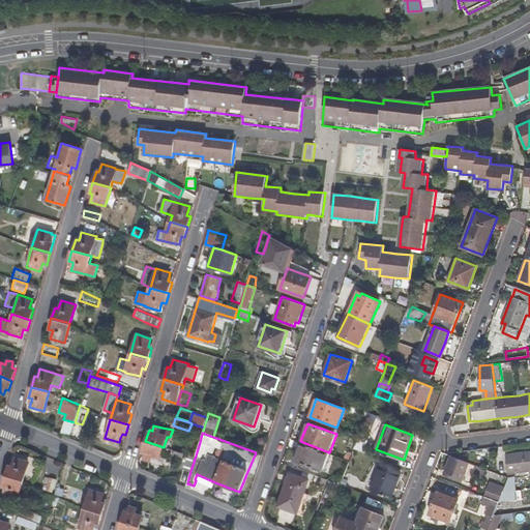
[(164,447),(145,441),(142,452),(145,453),(143,459),(165,465),(166,459),(159,457),(164,447)]
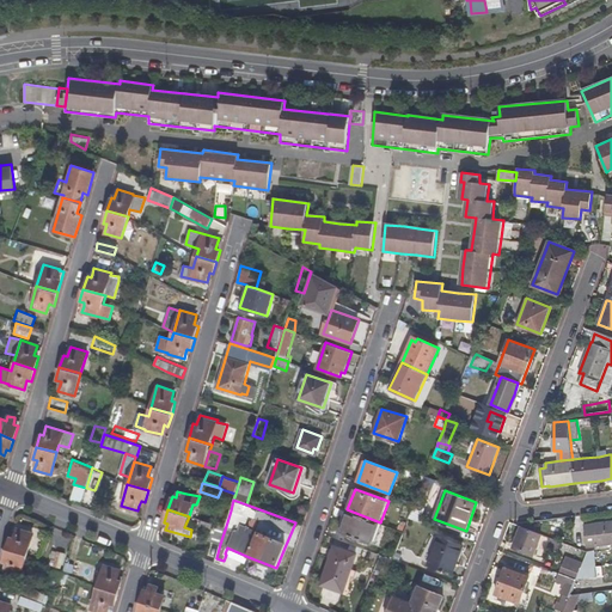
[(380,522),(347,509),(340,531),(373,544),(380,522)]
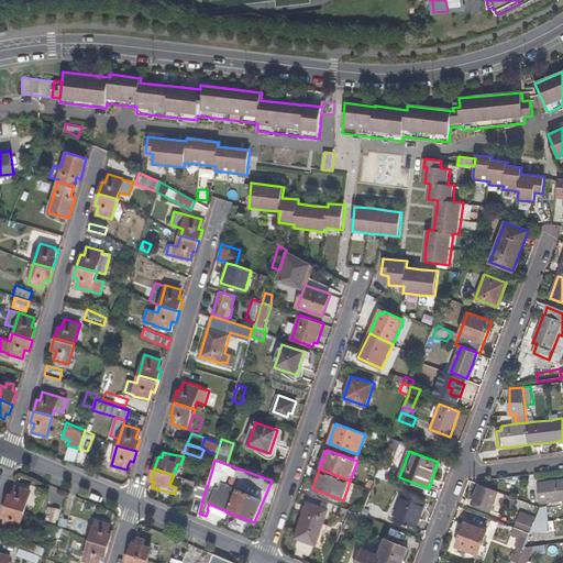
[(184,485),(194,488),(190,496),(202,500),(208,484),(186,477),(184,485)]
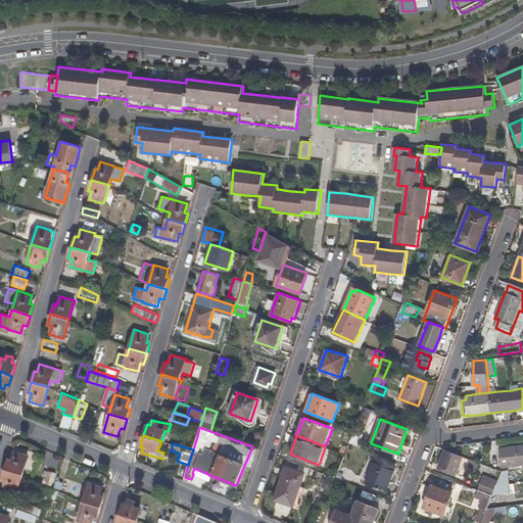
[(522,444),(500,448),(502,467),(522,464),(522,444)]
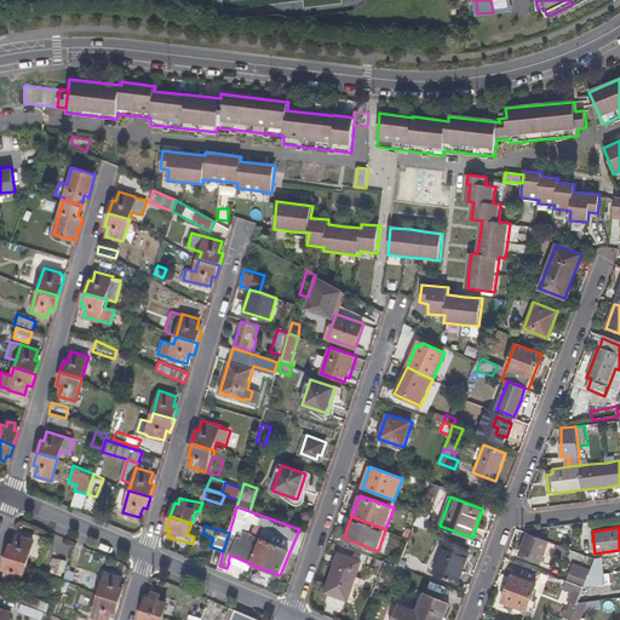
[(550,540),(528,532),(520,555),(541,563),(550,540)]
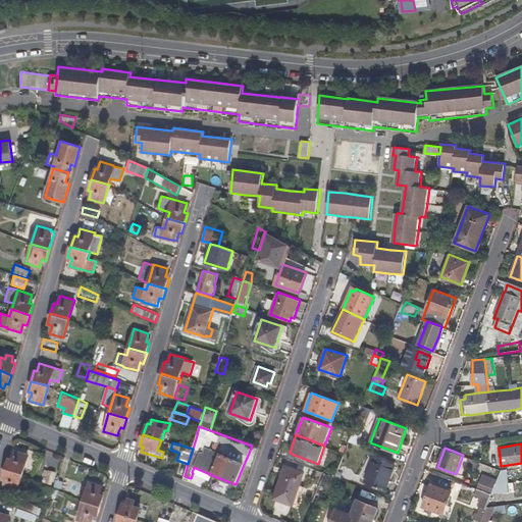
[(11,457),(8,456),(3,470),(21,476),(28,456),(13,452),(11,457)]
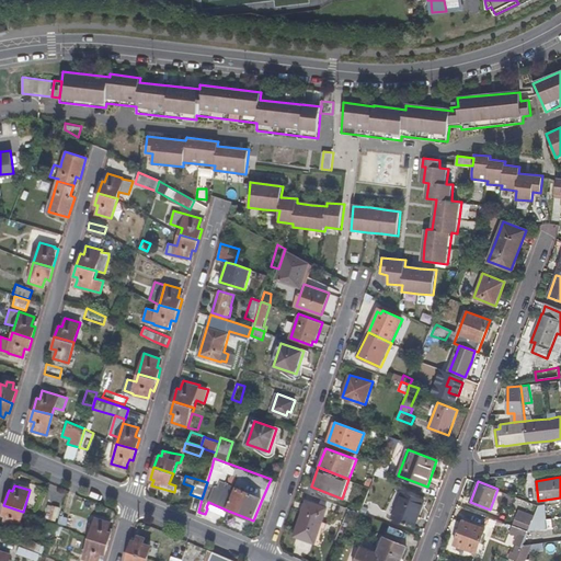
[(425,500),(403,491),(392,517),(415,526),(425,500)]
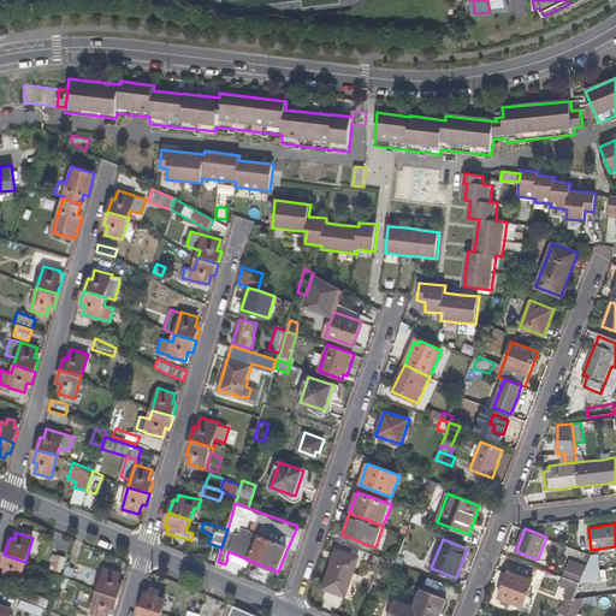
[(360,557),(337,549),(324,588),(347,596),(351,581),(354,576),(360,557)]
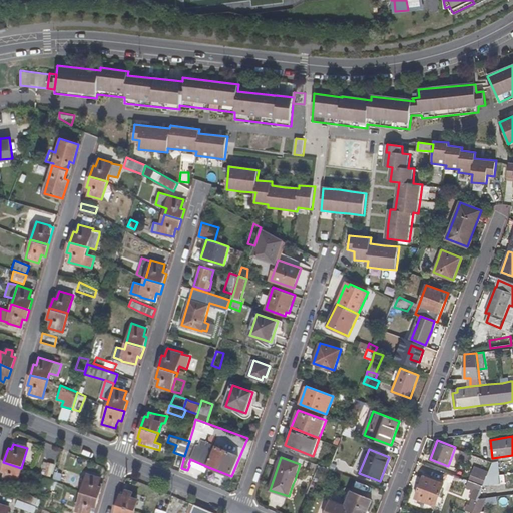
[(188,464),(189,465),(206,472),(208,467),(190,459),(188,464)]
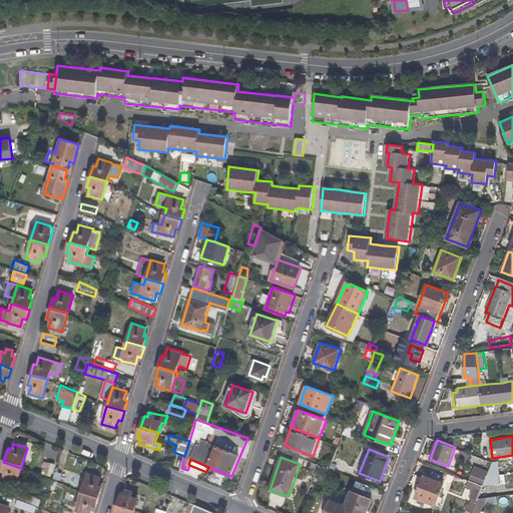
[(499,461),(493,462),(489,472),(487,477),(501,475),(499,461)]
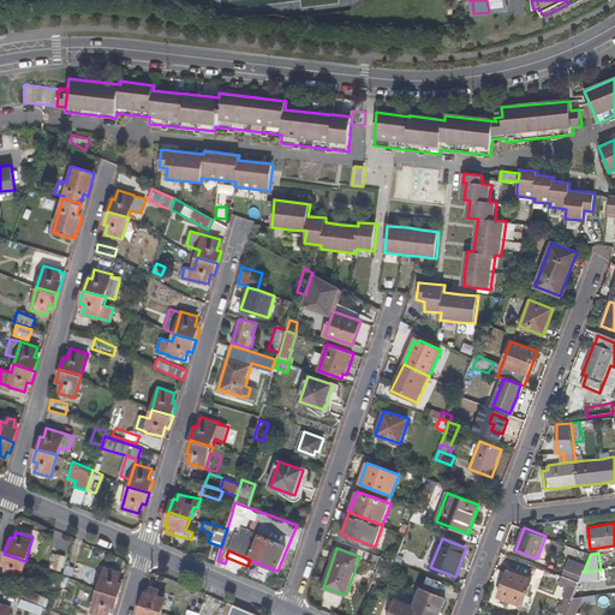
[(1,565),(5,567),(3,577),(19,581),(25,561),(4,554),(1,565)]
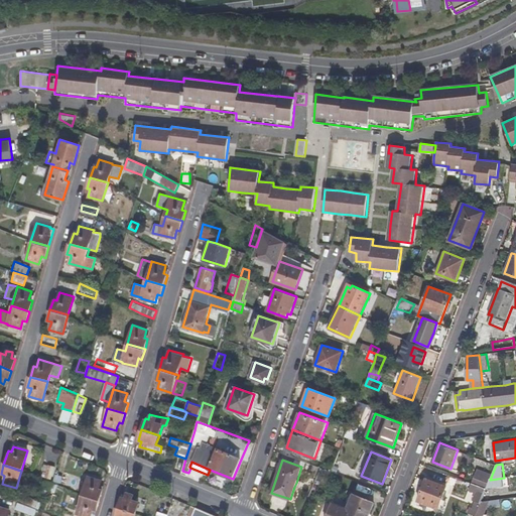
[(53,468),(47,466),(43,478),(49,480),(53,468)]
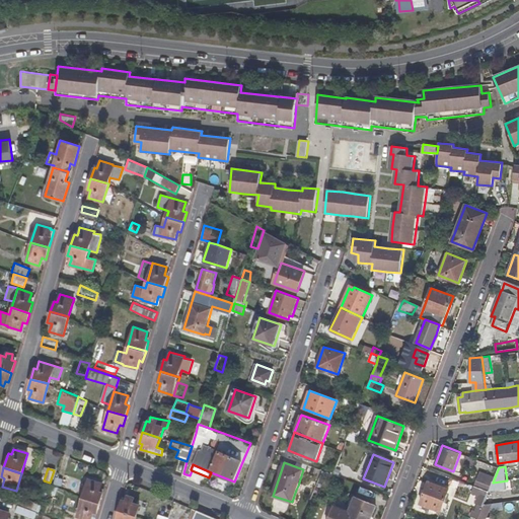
[(495,477),(480,471),(475,485),(490,491),(493,483),(495,477)]
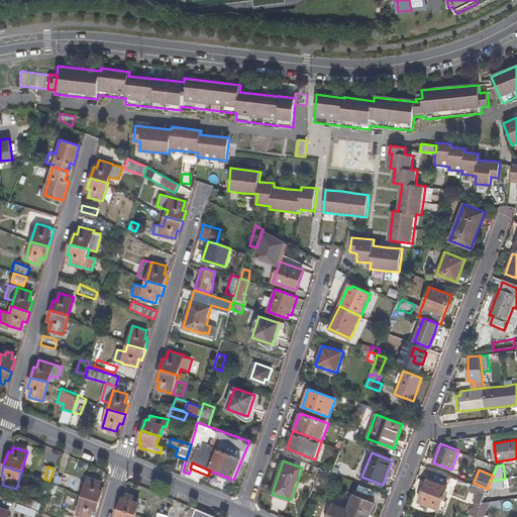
[(64,474),(57,472),(54,484),(61,486),(64,474)]
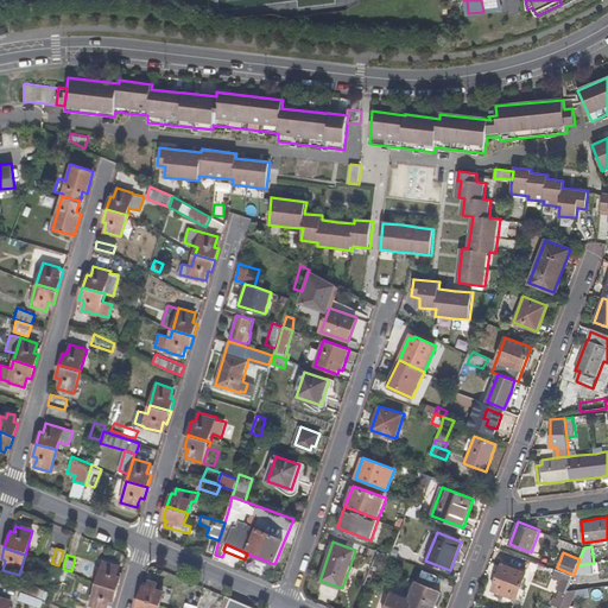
[(119,568),(101,562),(95,584),(115,590),(119,578),(115,577),(119,568)]
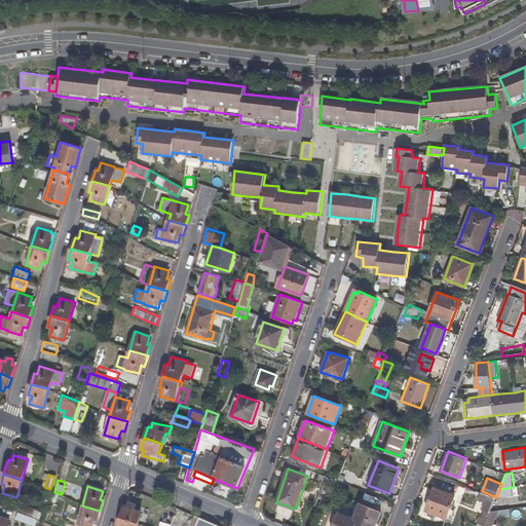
[(456,495),(435,487),(425,512),(433,514),(431,517),(436,518),(438,515),(447,518),(456,495)]
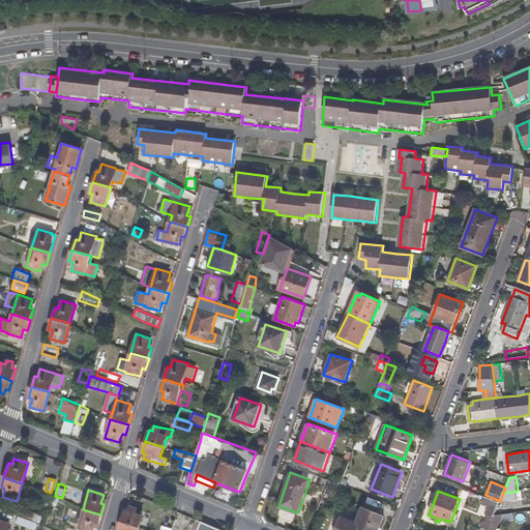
[(126,512),(123,511),(120,522),(138,528),(143,511),(128,506),(126,512)]
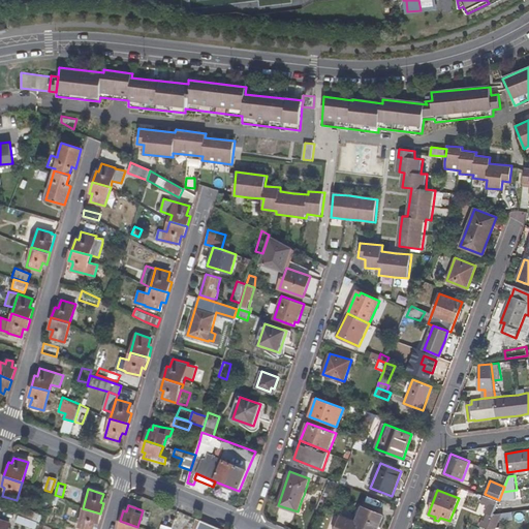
[(20,506),(17,514),(37,522),(40,516),(20,506)]
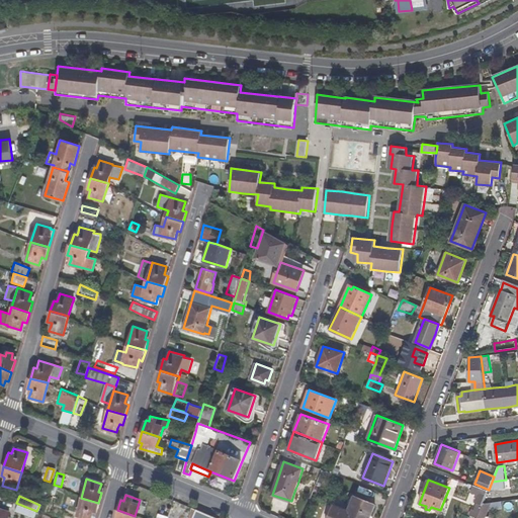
[(349,511),(335,505),(329,517),(369,517),(375,504),(355,496),(349,511)]
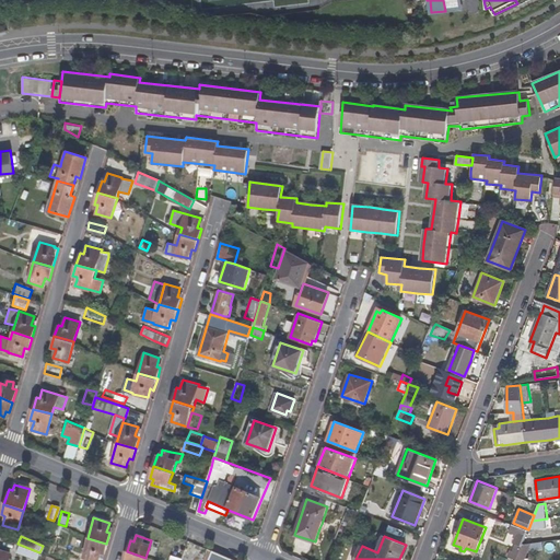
[(106,544),(88,538),(81,558),(88,559),(97,559),(100,553),(103,555),(106,544)]
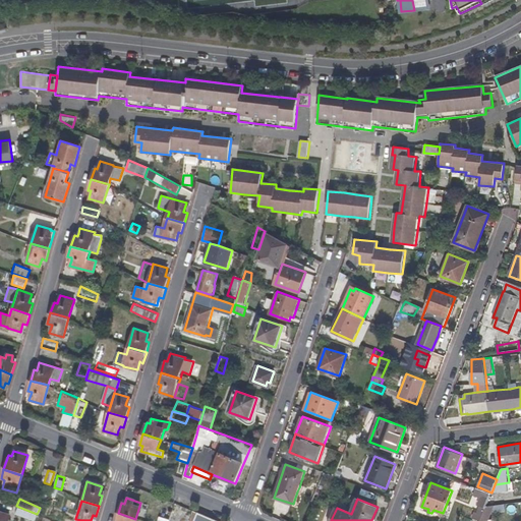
[(478,520),(484,507),(478,505),(471,520),(478,520)]
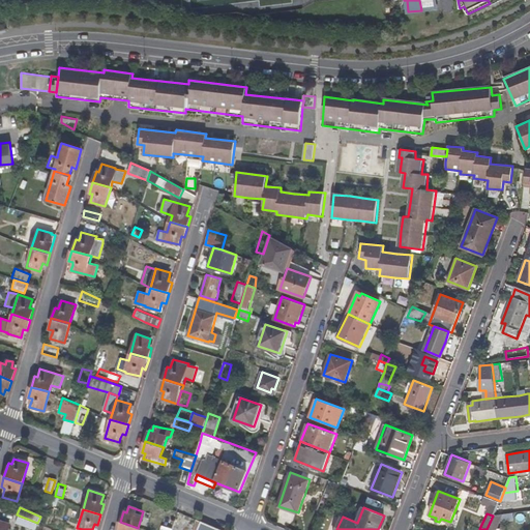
[(503,513),(495,514),(489,529),(497,529),(503,513)]
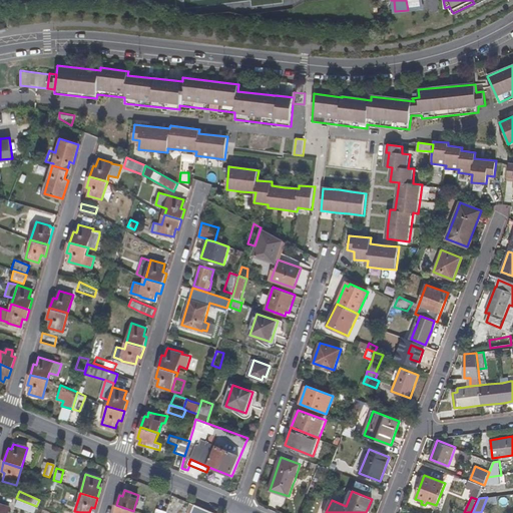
[(16,500),(14,507),(30,512),(32,512),(35,507),(16,500)]
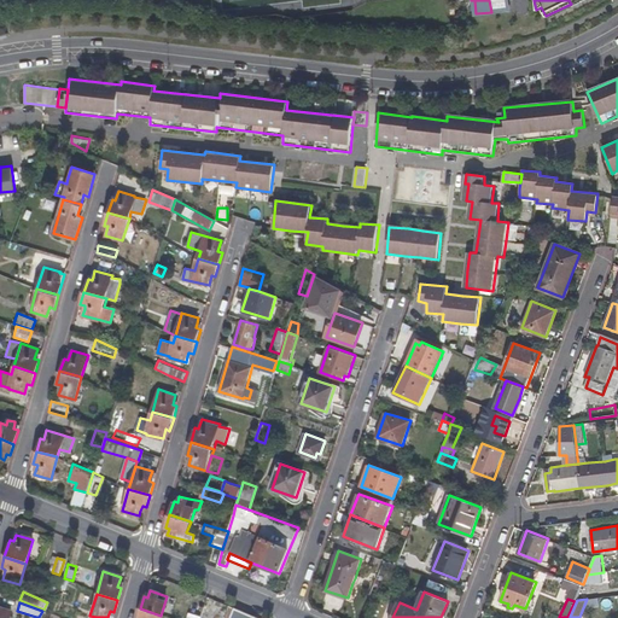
[(199,617),(203,608),(190,604),(185,617),(199,617)]
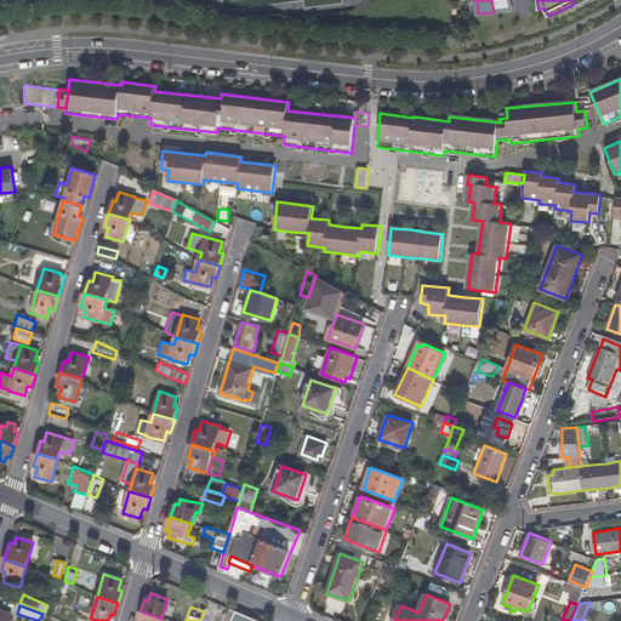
[(224,620),(255,620),(229,610),(224,620)]
